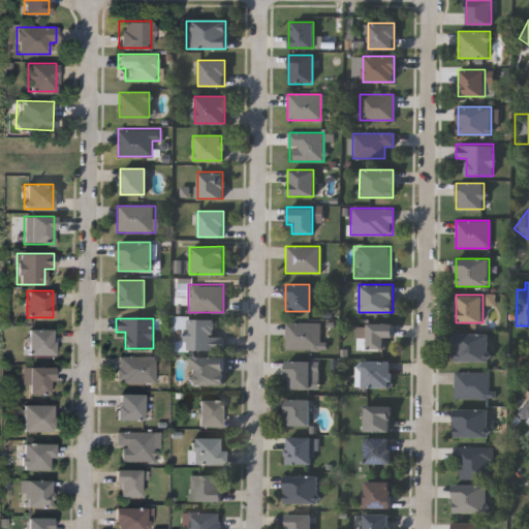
[(221,350),(186,350),(186,318),(213,318),(213,336),(221,336),(221,350)]
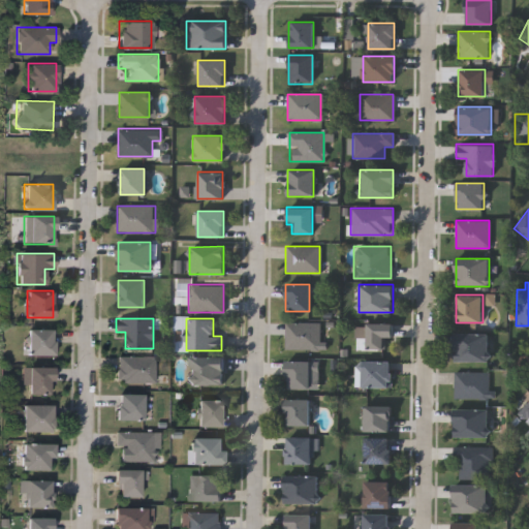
[(319,350),(284,350),(284,322),(319,322),(319,350)]
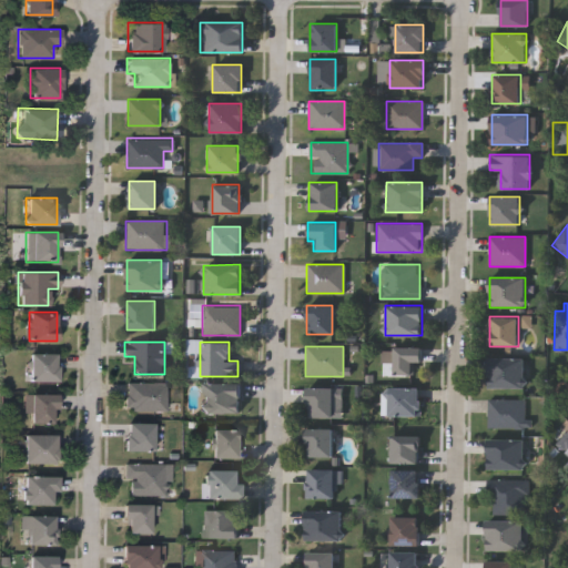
[(422,364),(413,364),(413,374),(393,374),(393,346),(422,346),(422,364)]
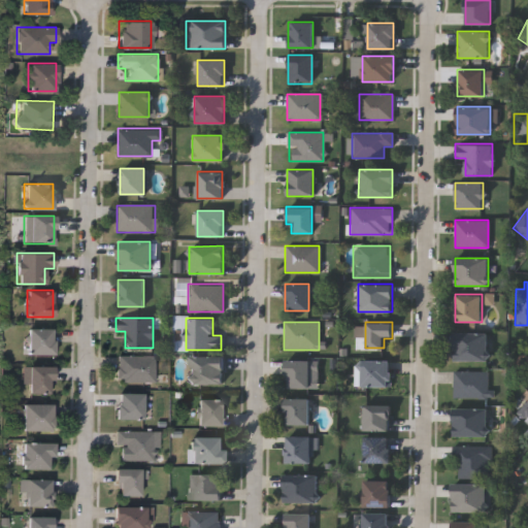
[(53,354),(27,354),(27,328),(53,328),(53,354)]
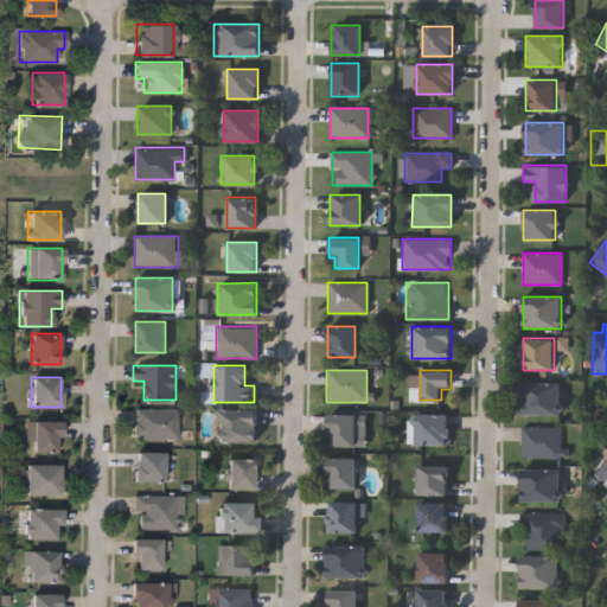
[(521,414),(521,382),(561,382),(561,414),(521,414)]
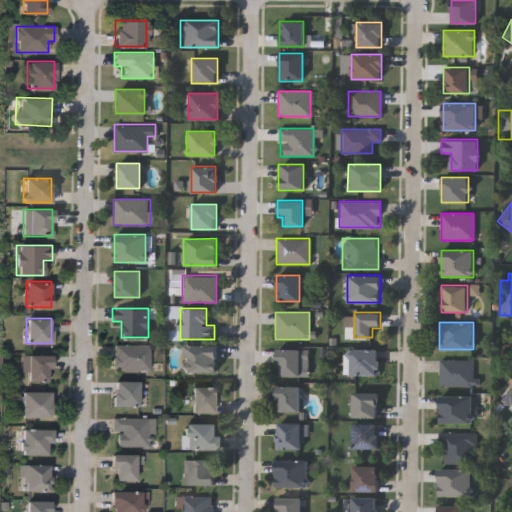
[(148,369),(112,369),(112,345),(148,345),(148,369)]
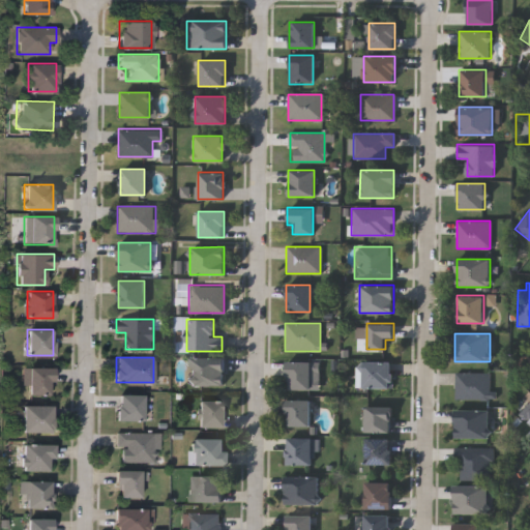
[(223,385),(188,385),(188,357),(223,357),(223,385)]
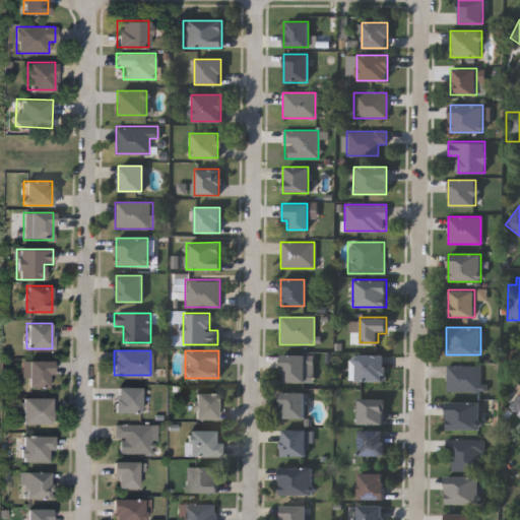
[(304,382),(280,382),(280,354),(304,354),(304,382)]
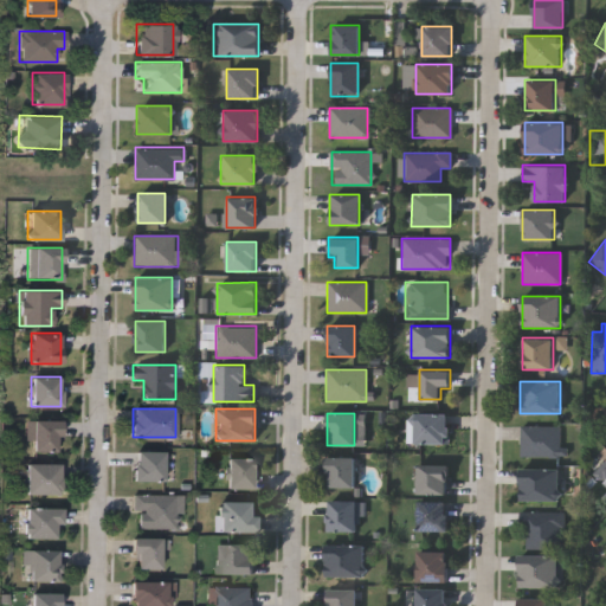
[(447,413),(447,443),(412,443),(412,413),(447,413)]
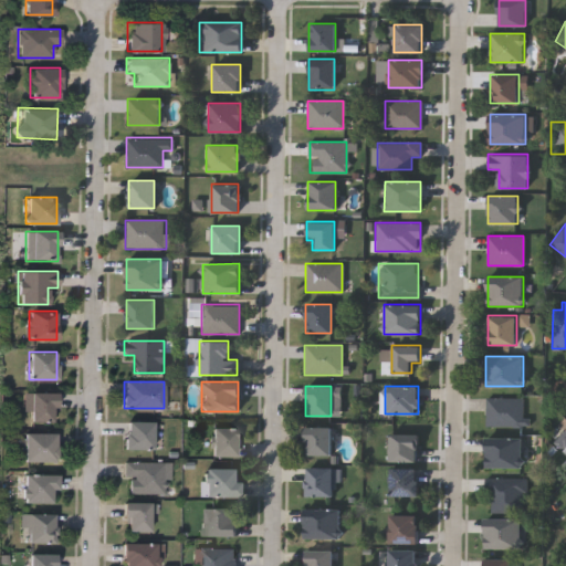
[(55,392),(55,420),(29,420),(29,392),(55,392)]
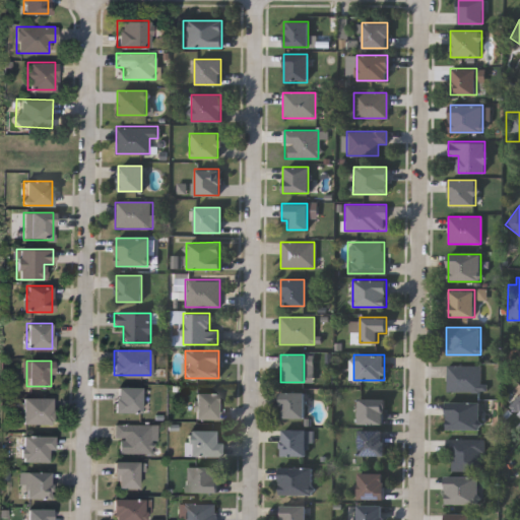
[(479,365),(479,392),(446,392),(446,365),(479,365)]
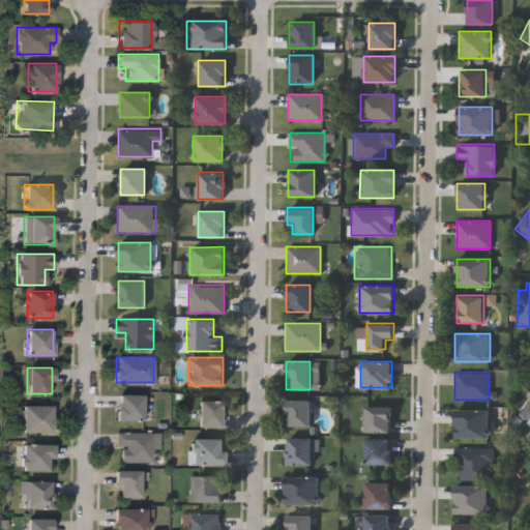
[(144,393),(144,420),(116,420),(116,393),(144,393)]
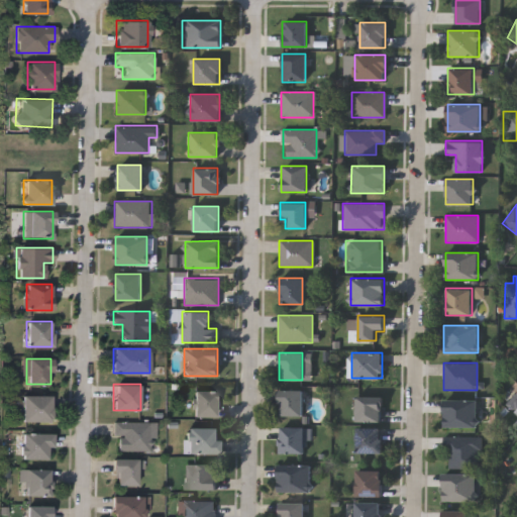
[(215,390),(215,416),(193,416),(193,390),(215,390)]
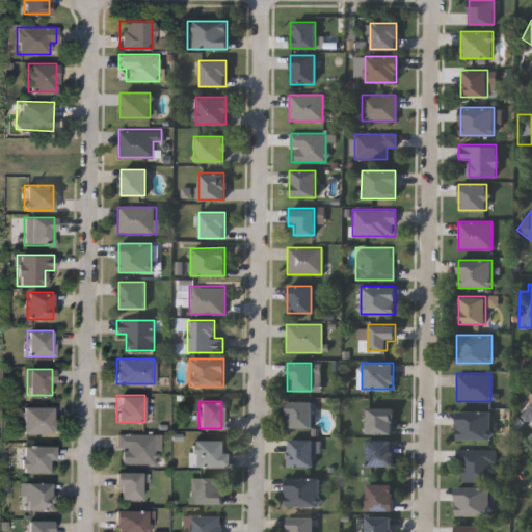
[(286,401),(310,401),(310,428),(286,428),(286,401)]
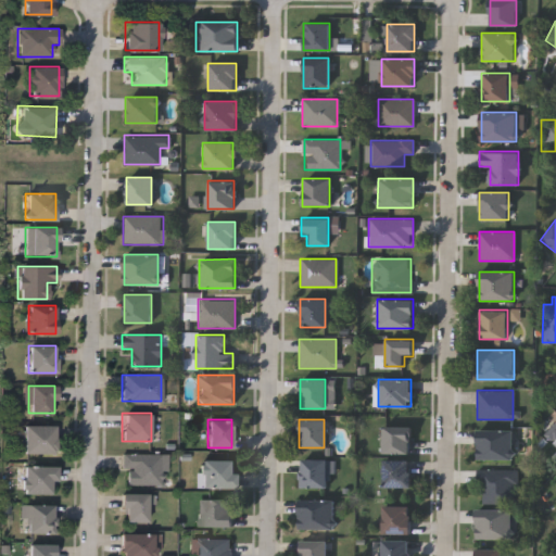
[(555,445),(544,433),(555,421),(555,445)]
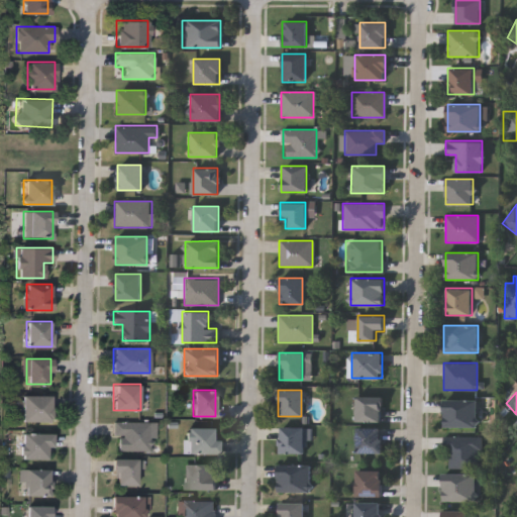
[(21,421),(21,396),(52,396),(52,421),(21,421)]
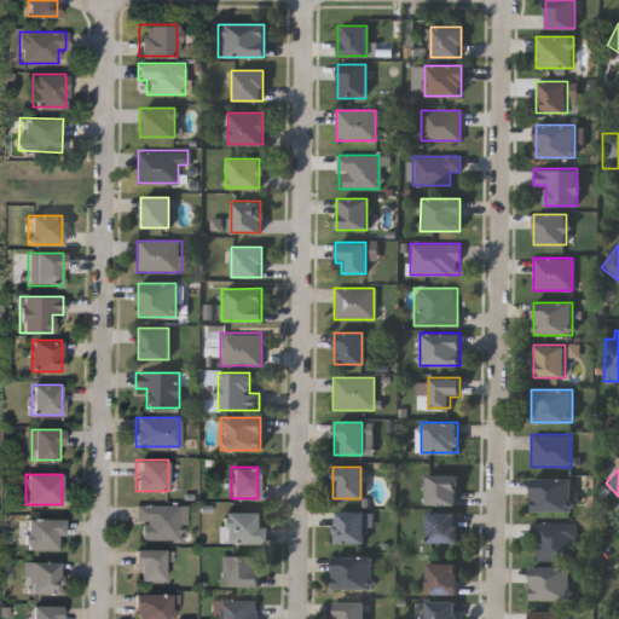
[(426,504),(426,474),(456,474),(456,504),(426,504)]
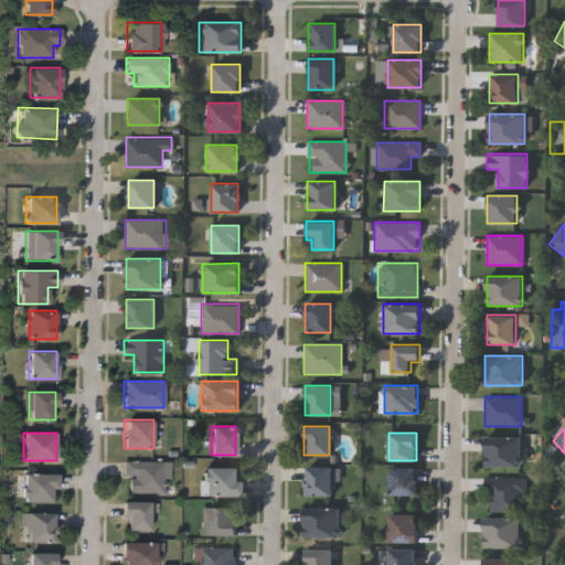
[(521,467),(484,467),(484,437),(521,437),(521,467)]
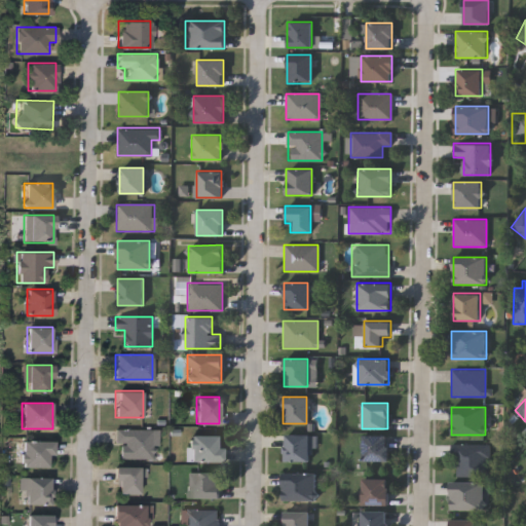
[(114,443),(114,428),(151,428),(151,458),(117,458),(117,443),(114,443)]
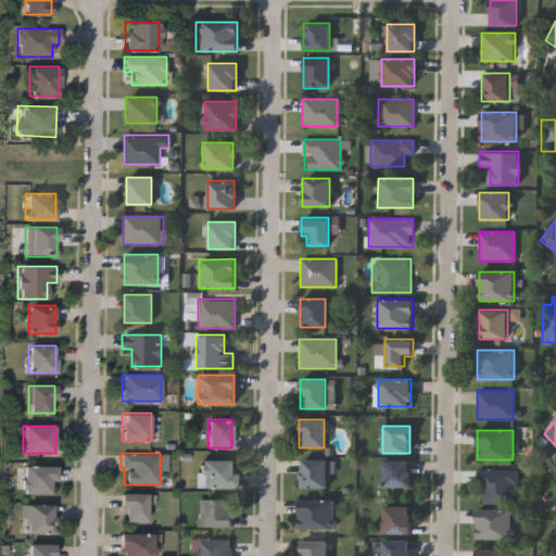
[(201,487),(201,459),(231,459),(231,487),(201,487)]
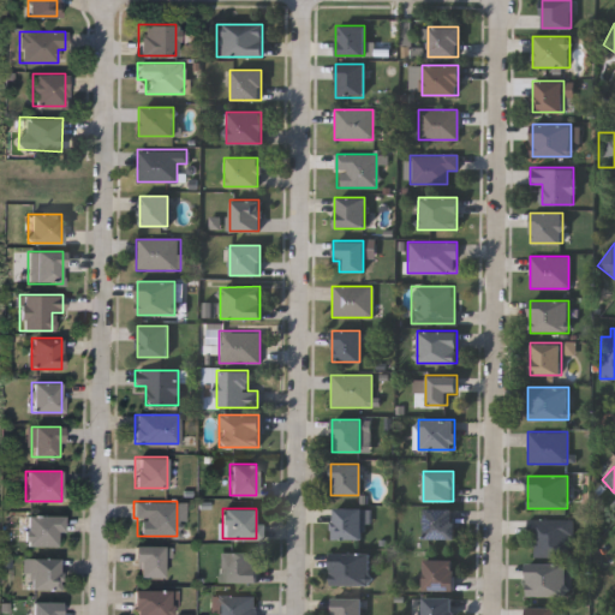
[(362,541),(332,541),(332,508),(362,508),(362,541)]
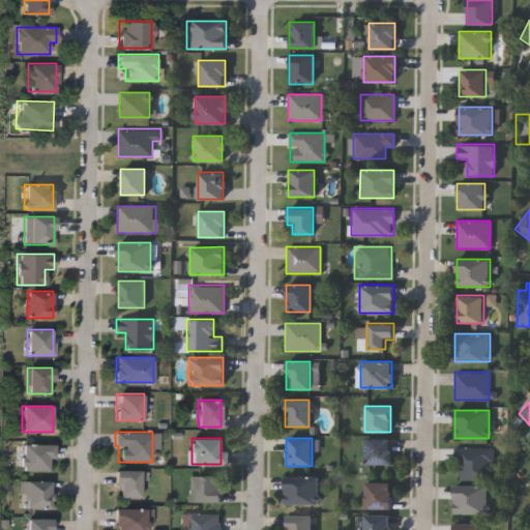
[(390,464),(365,464),(365,438),(390,438),(390,464)]
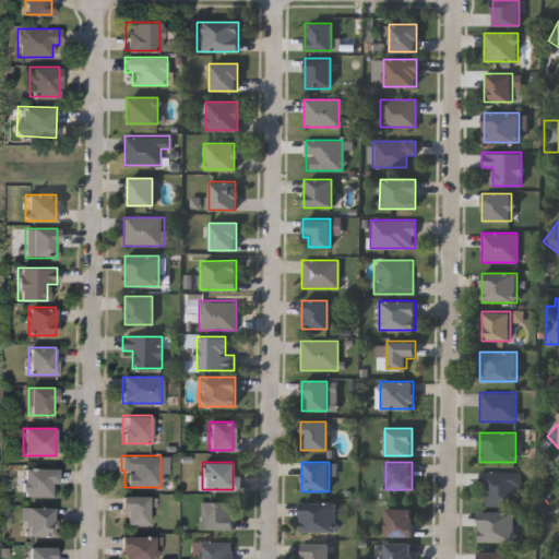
[(22,496),(22,467),(55,468),(55,496),(22,496)]
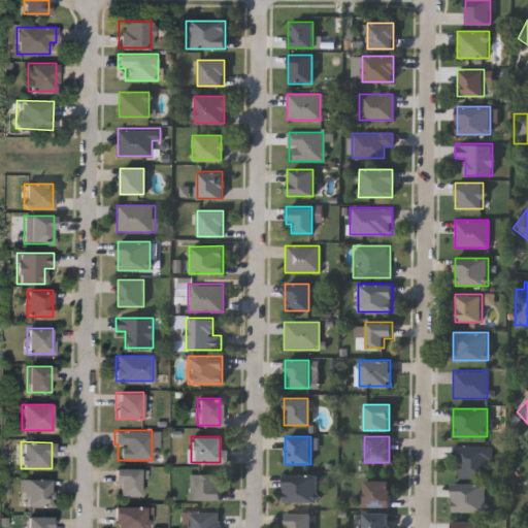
[(490,446),(490,476),(453,476),(453,446),(490,446)]
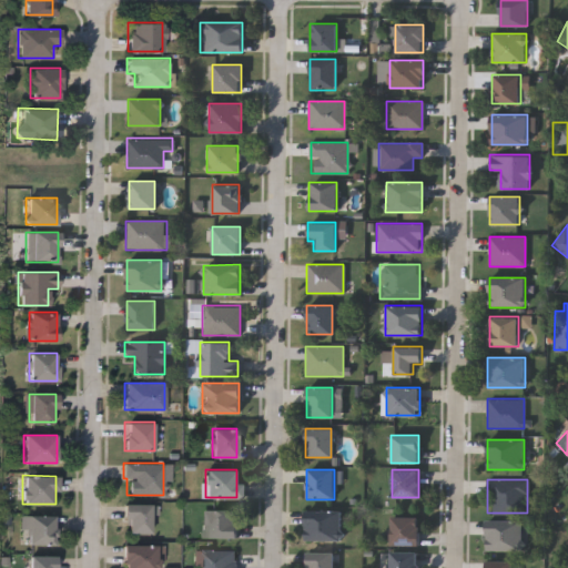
[(124,533),(124,504),(151,504),(151,533),(124,533)]
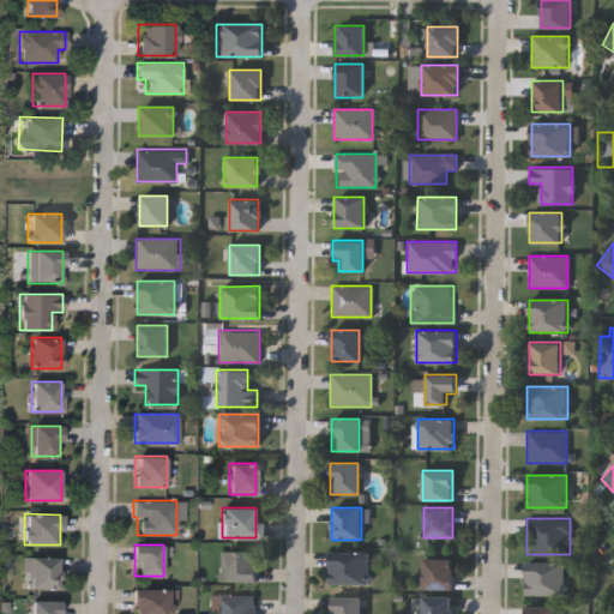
[(256,549),(256,582),(227,582),(227,549),(256,549)]
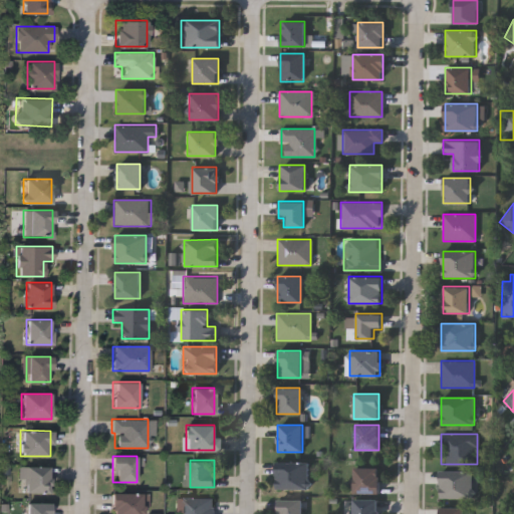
[(307,489),(275,489),(275,462),(307,462),(307,489)]
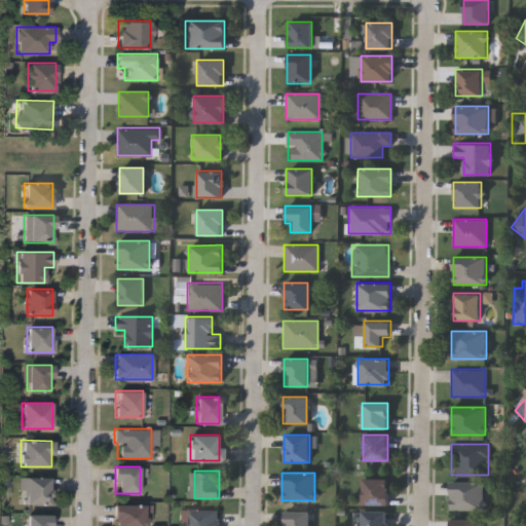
[(388,505),(361,505),(361,479),(388,479),(388,505)]
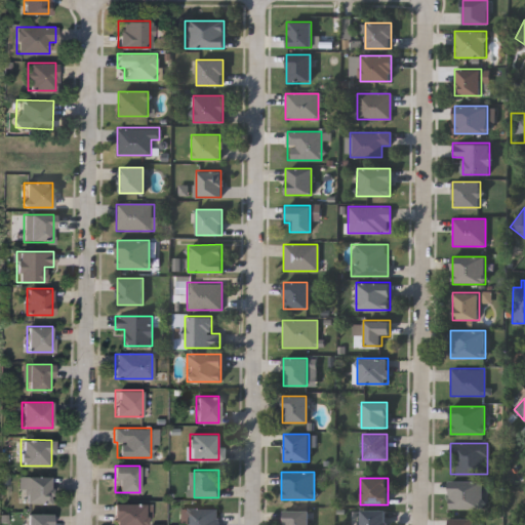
[(449,509),(449,480),(486,480),(486,509),(449,509)]
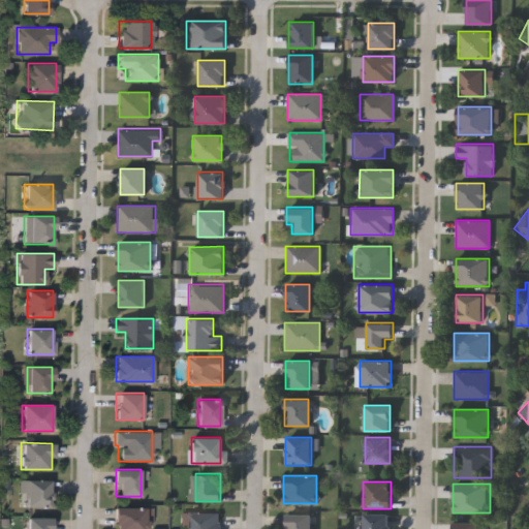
[(115,528),(115,507),(149,507),(149,528),(115,528)]
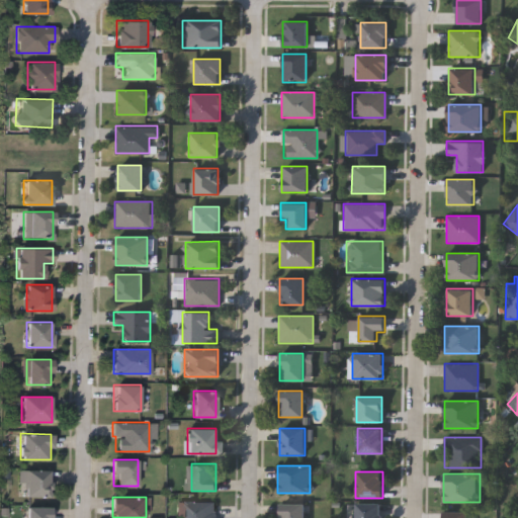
[(213,501),(213,517),(182,517),(182,501),(213,501)]
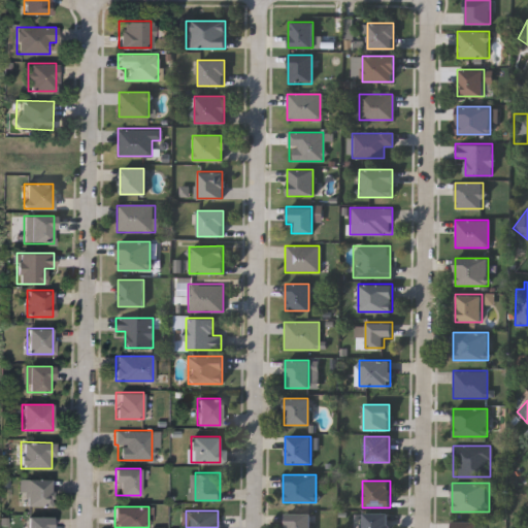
[(387,513),(387,527),(362,527),(362,513),(387,513)]
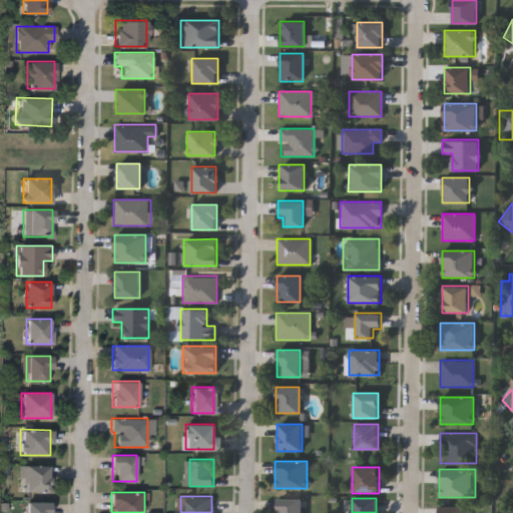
[(302,499),(302,512),(277,512),(277,499),(302,499)]
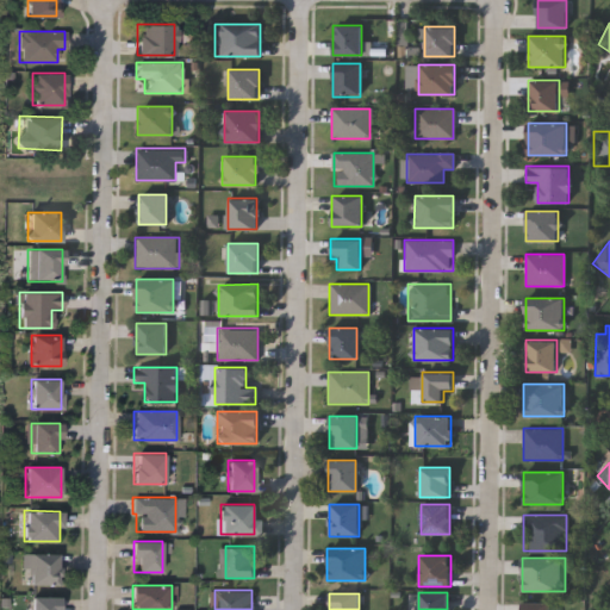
[(31,609),(31,597),(58,597),(58,609),(31,609)]
